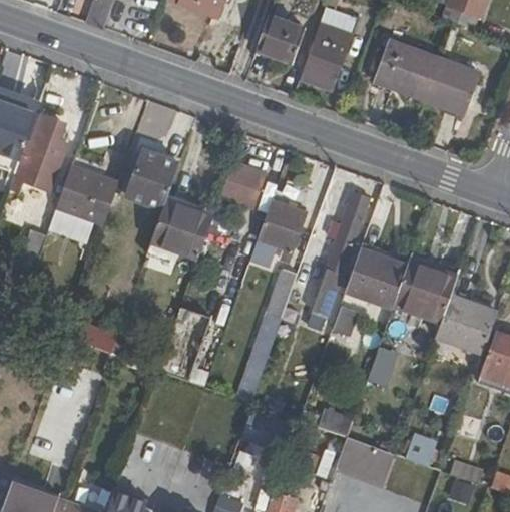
[(113,0),(94,0),(86,25),(103,31),(113,0)]
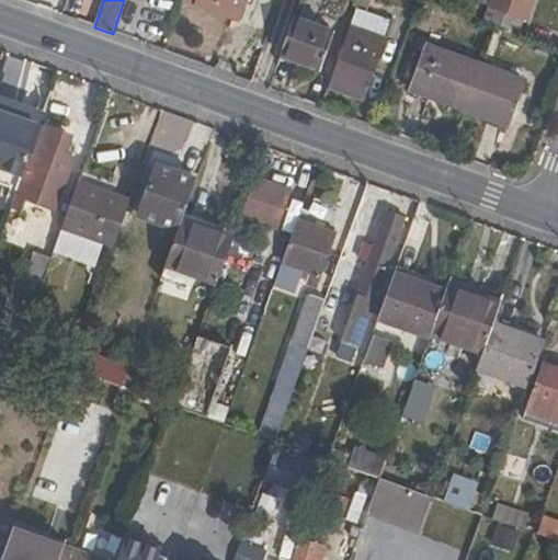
[(183,0),(183,1),(238,21),(245,6),(251,8),(253,0),(183,0)]
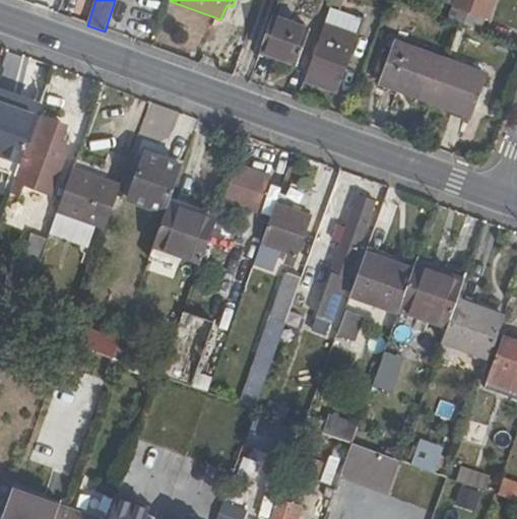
[(454,0),(452,7),(447,21),(478,33),(482,19),(485,19),(492,0),(454,0)]
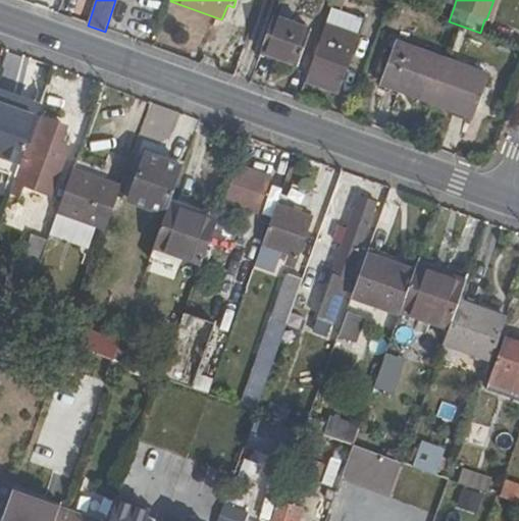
[(306,33),(272,20),(261,54),(295,66),(306,33)]
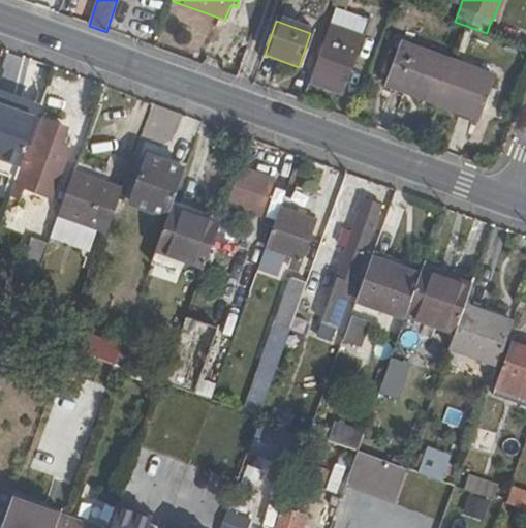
[(317,58),(309,81),(344,92),(363,37),(329,26),(317,58)]
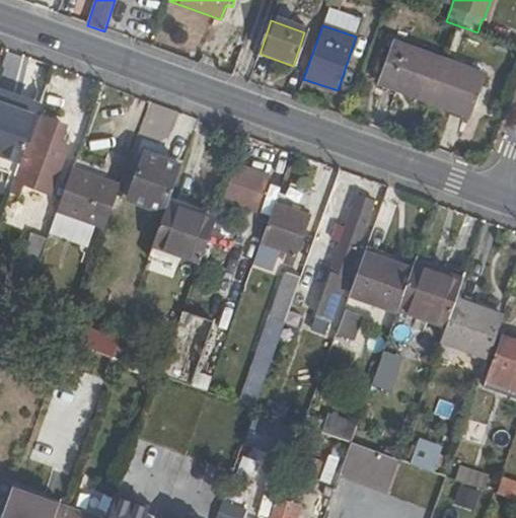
[(382,74),(379,83),(472,117),(487,75),(453,64),(445,61),(393,43),(389,54),(384,52),(377,72),(382,74)]
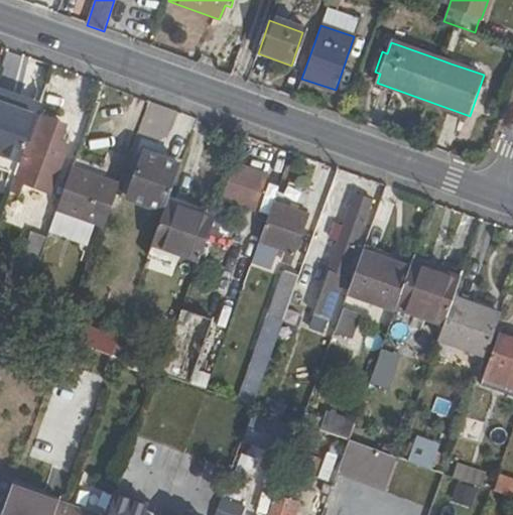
[(442,60),(451,63),(453,58),(444,55),(442,60)]
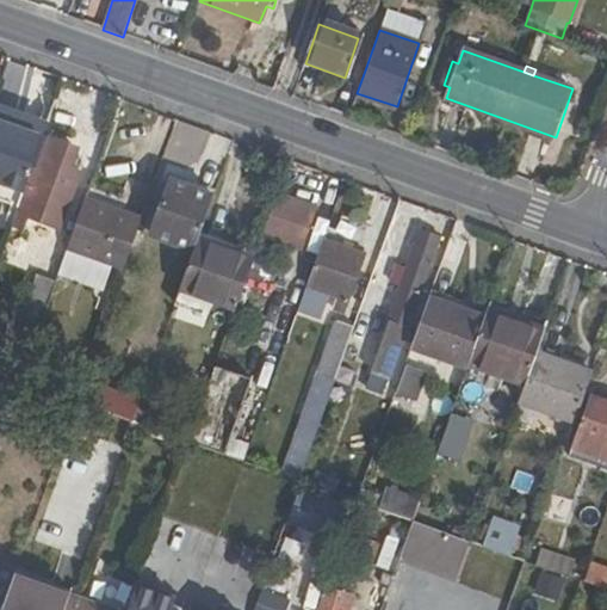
[(47,128),(0,111),(0,124),(42,140),(47,128)]
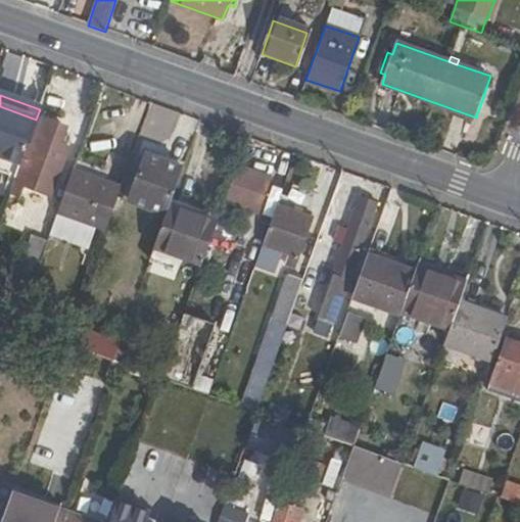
[(36,120),(0,106),(0,153),(21,161),(36,120)]
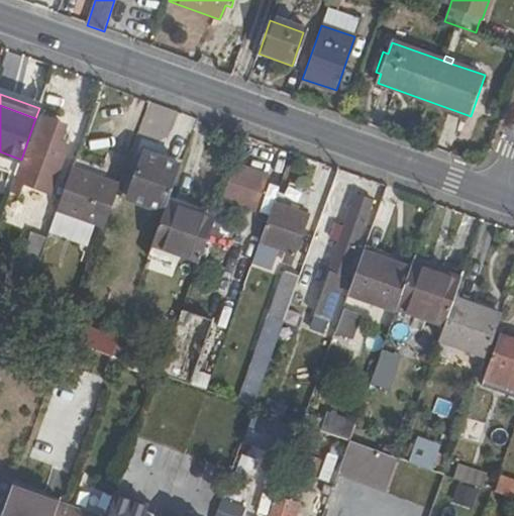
[(62,127),(35,118),(21,160),(16,172),(13,181),(50,193),(66,147),(57,143),(62,127)]
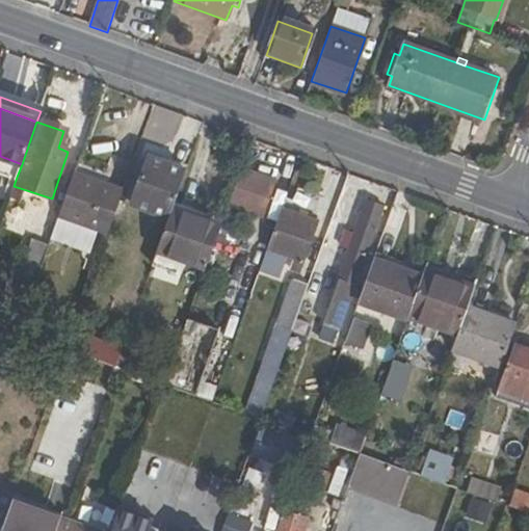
[(185,170),(187,165),(152,153),(150,158),(185,170)]
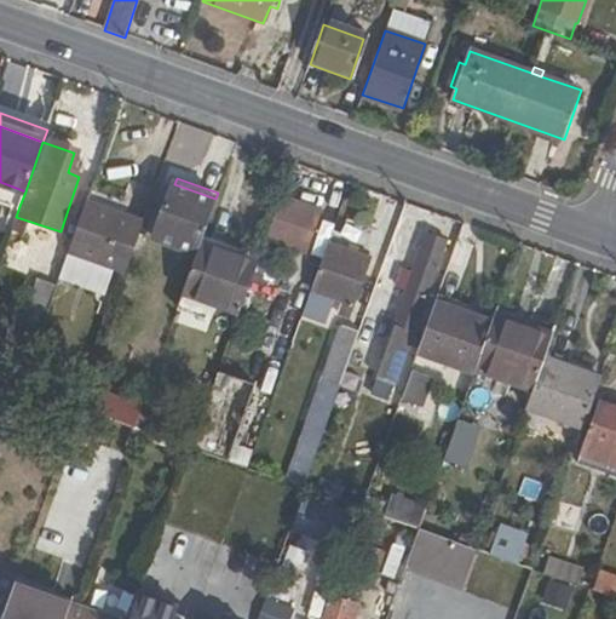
[(0,198),(19,206),(26,191),(0,182),(0,198)]
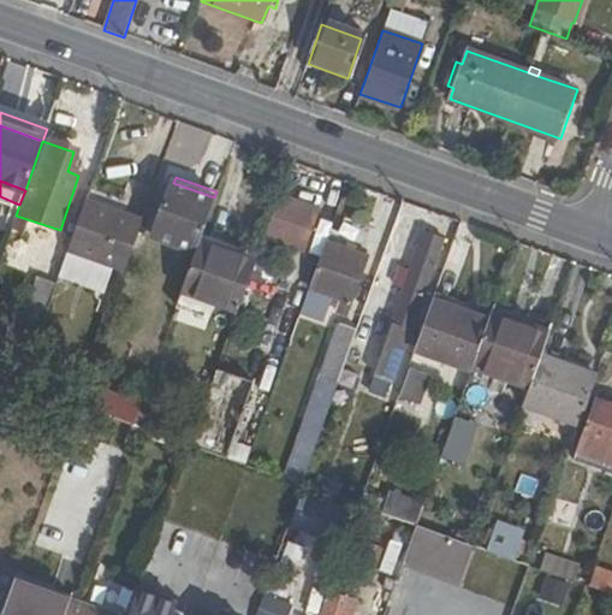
[(198,243),(214,197),(173,183),(154,237),(195,253),(198,243)]
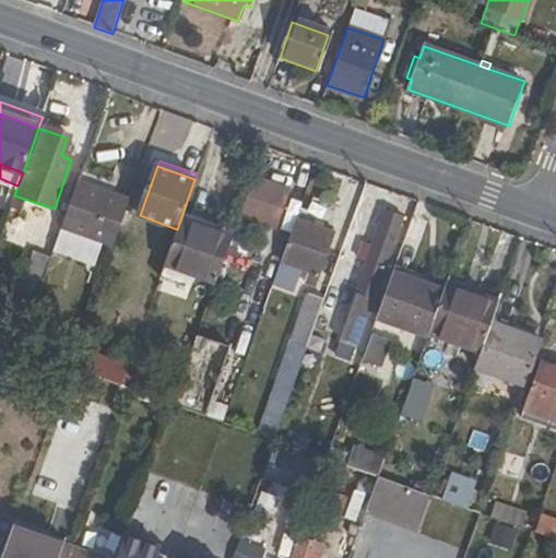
[(290,191),(252,178),(239,216),(276,229),(290,191)]
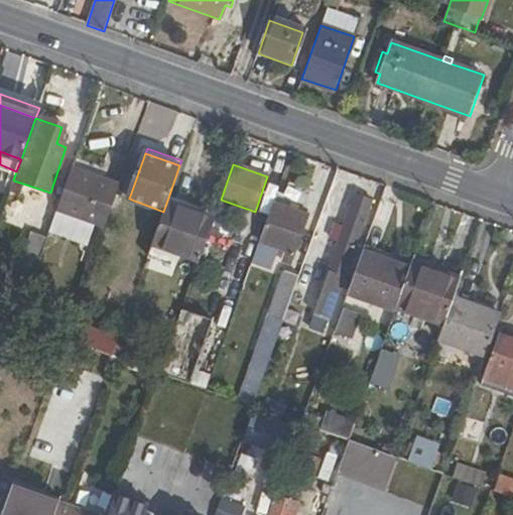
[(119,185),(72,168),(56,210),(104,228),(119,185)]
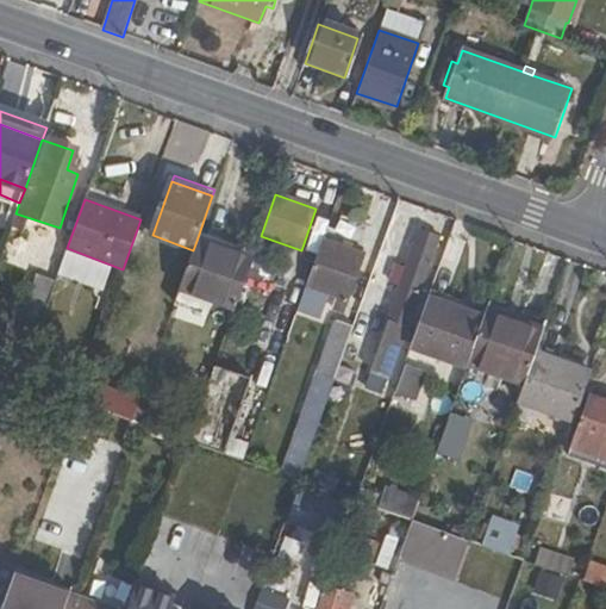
[(362,254),(322,240),(306,284),(335,293),(332,306),(342,310),(362,254)]
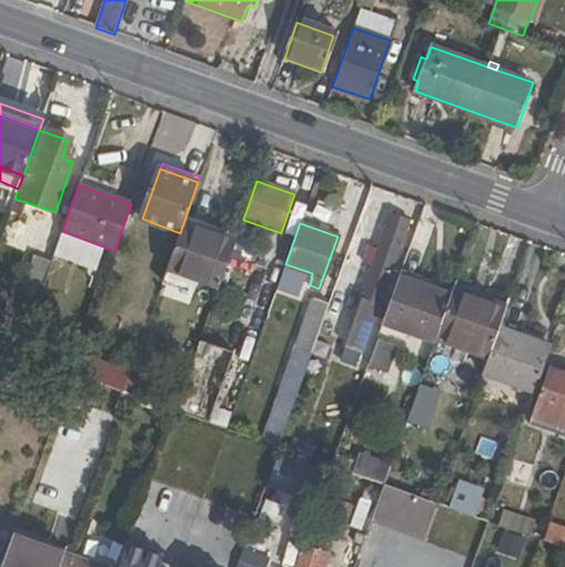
[(235,242),(183,224),(180,233),(168,266),(184,272),(219,285),(235,242)]
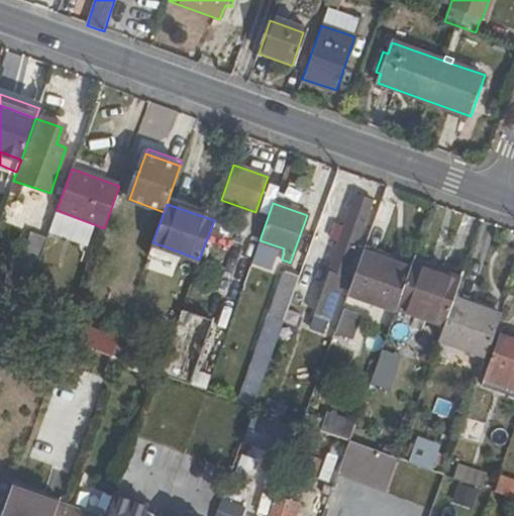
[(346,220),(277,416),(292,422),(298,405),(325,333),(332,335),(336,324),(329,322),(364,226),(346,220)]
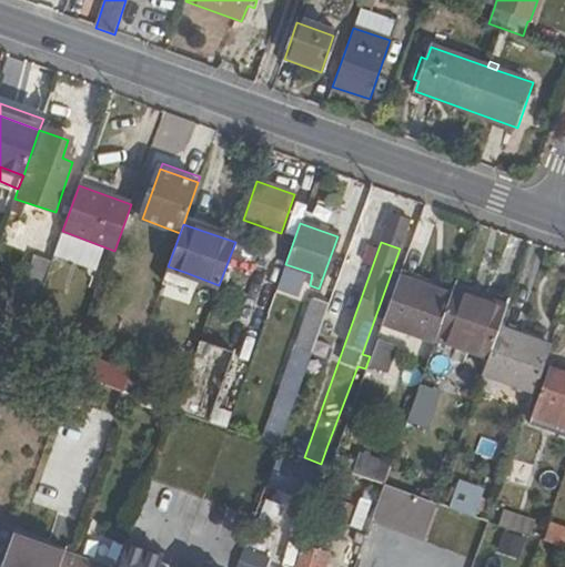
[(22,290),(39,295),(51,261),(34,255),(22,290)]
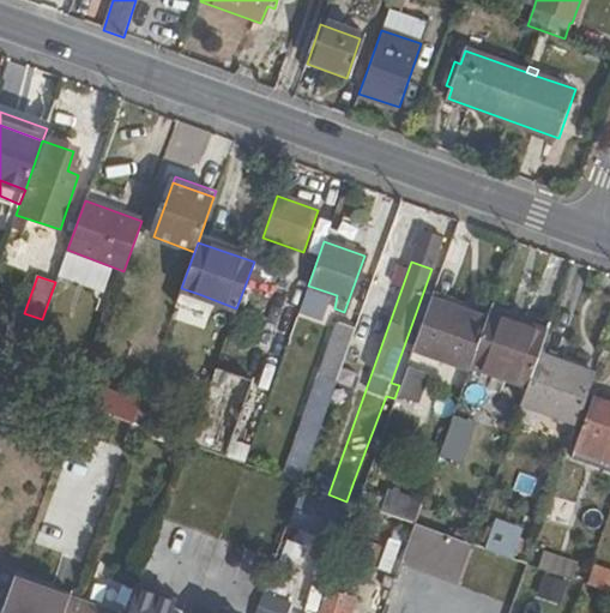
[(181,288),(177,298),(195,304),(199,294),(181,288)]
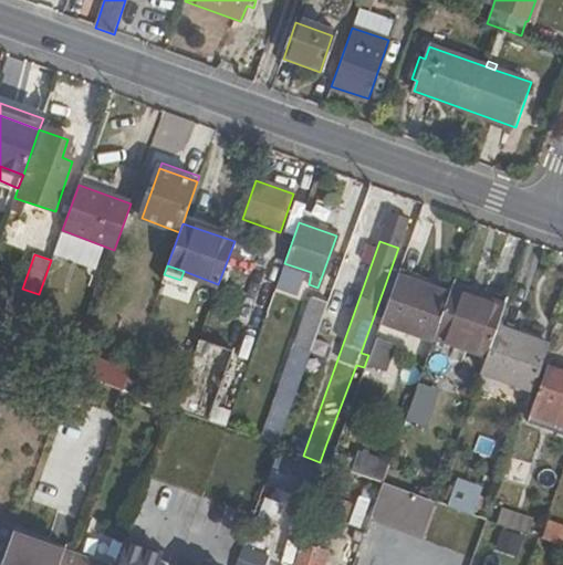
[(450,296),(451,291),(452,290),(398,271),(396,276),(450,296)]
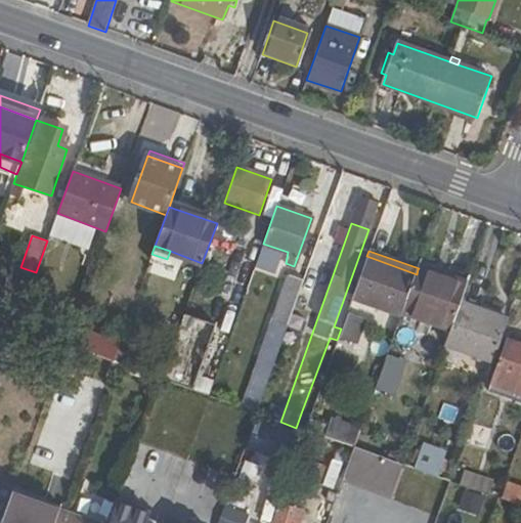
[(417,274),(366,256),(351,300),(362,303),(370,278),(384,285),(375,308),(400,317),(401,315),(417,274)]
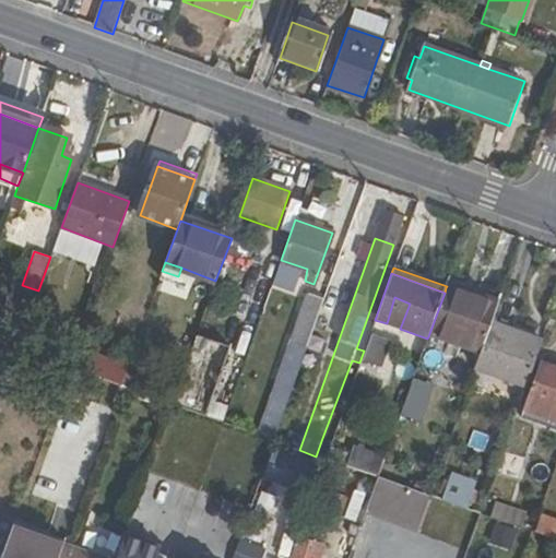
[(491,327),(499,304),(475,295),(474,298),(446,287),(445,293),(428,336),(481,356),(491,327)]
